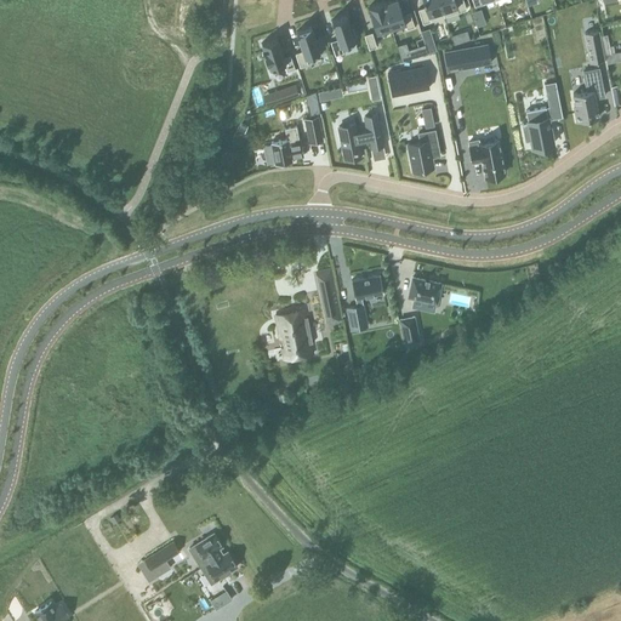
[(383,1),(382,1),(392,30),(406,26),(406,28),(415,26),(410,12),(403,15),(397,0),(391,0),(386,3),(386,0),(383,1)]
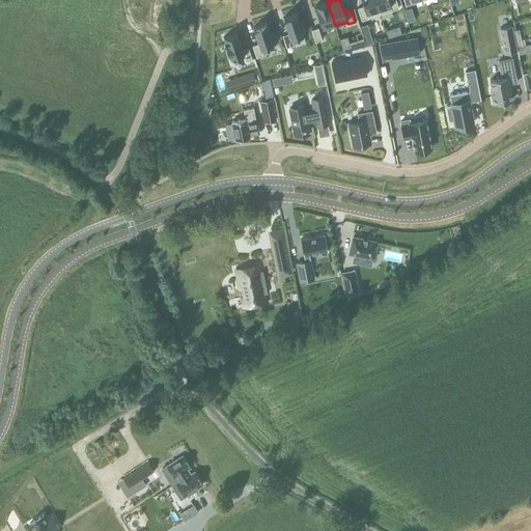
[(362,0),(364,5),(358,7),(362,20),(368,18),(367,16),(379,11),(380,14),(381,14),(375,0),(362,0)]
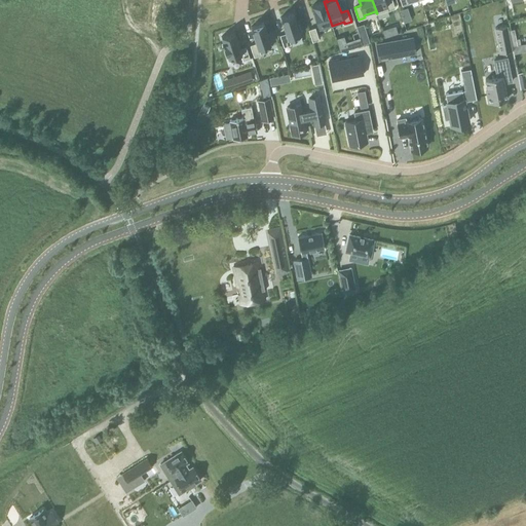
[(372,0),(377,13),(395,7),(391,0),(372,0)]
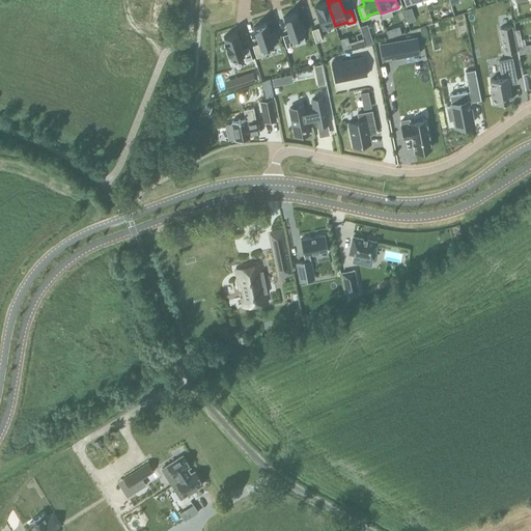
[(316,6),(315,6),(323,28),(334,24),(335,26),(327,1),(316,5),(316,6)]
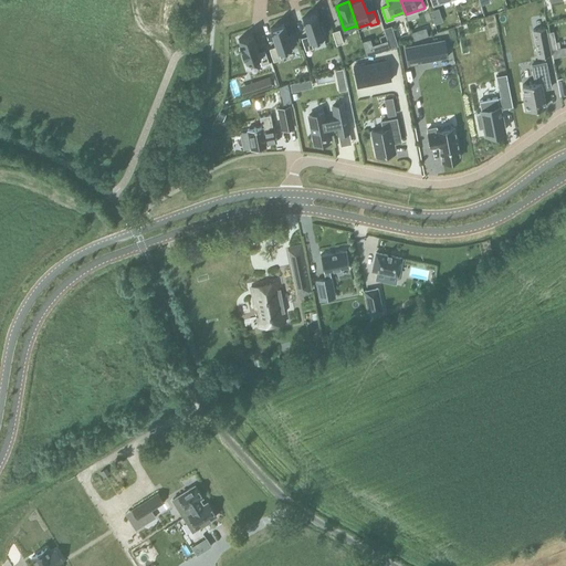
[(307,35),(301,38),(305,50),(313,48),(312,44),(324,40),(323,34),(324,34),(322,25),(320,25),(316,13),(302,18),(307,35)]
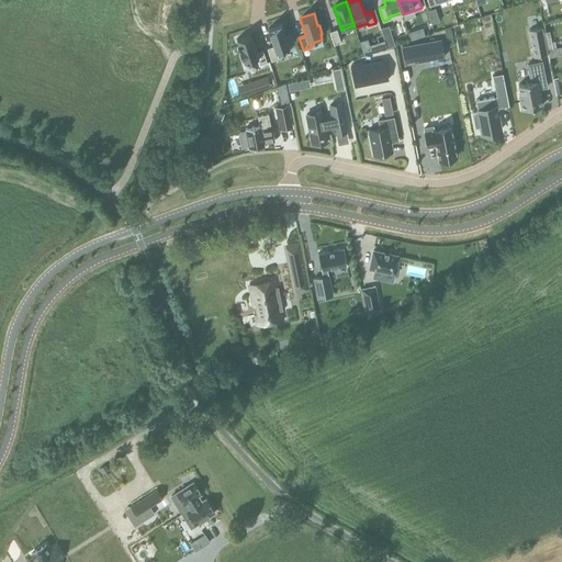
[(274,45),(268,47),(271,60),(279,58),(278,54),(290,49),(289,45),(290,44),(288,35),(285,36),(282,24),(268,29),(274,45)]
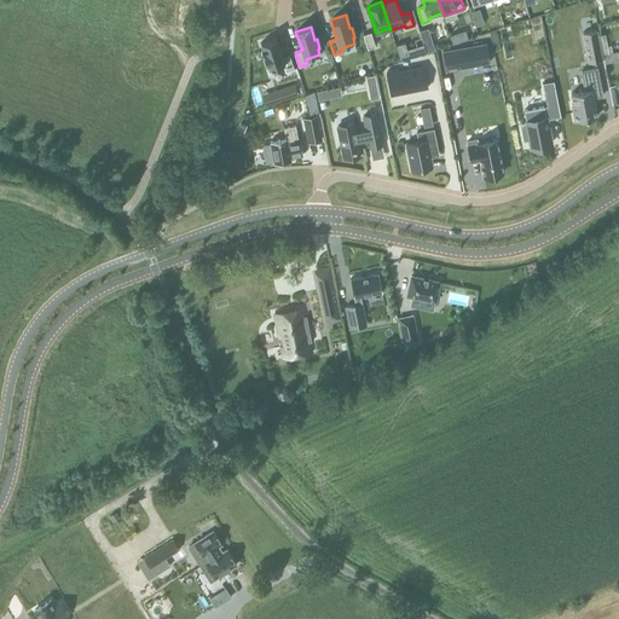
[(596,30),(584,33),(589,62),(601,59),(596,30)]
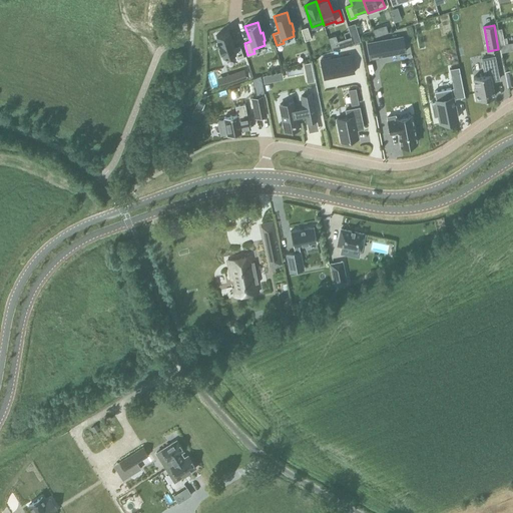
[(8,26),(0,26),(0,37),(9,36),(8,26)]
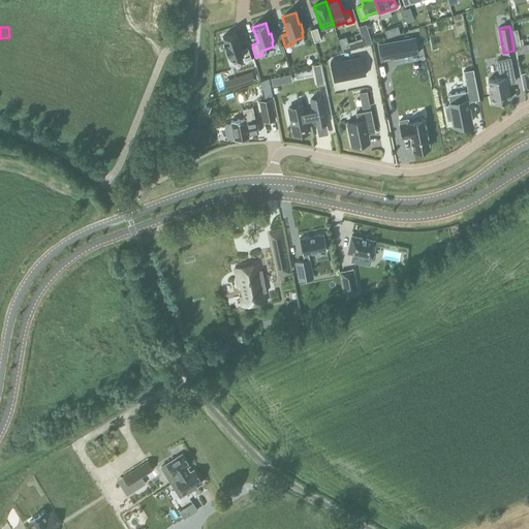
[(317,27),(311,29),(314,41),(321,39),(317,27)]
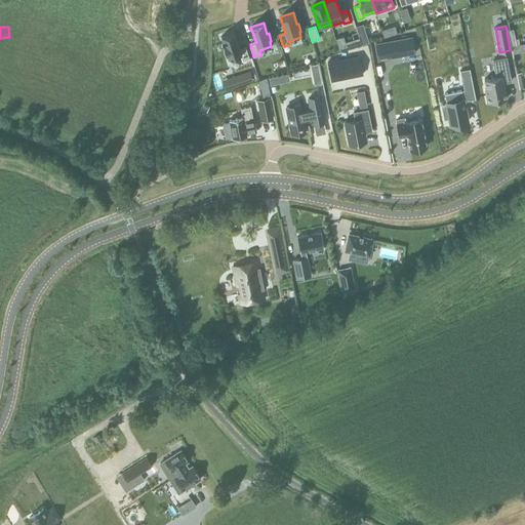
[(234,32),(221,36),(223,40),(221,41),(223,43),(227,55),(228,54),(230,61),(241,56),(242,59),(249,57),(245,46),(239,48),(234,32)]
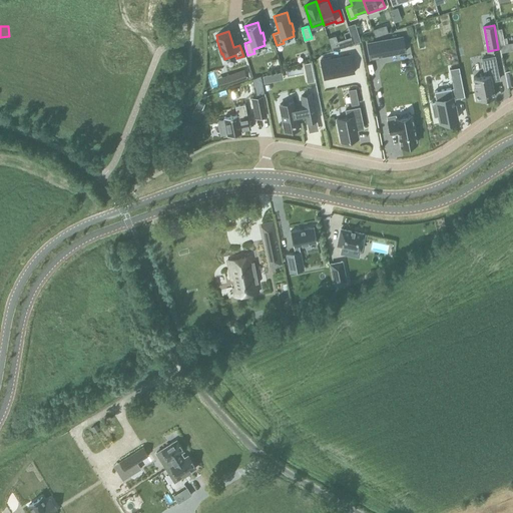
[(9,36),(0,37),(0,48),(2,48),(2,54),(14,53),(14,47),(9,47),(9,36)]
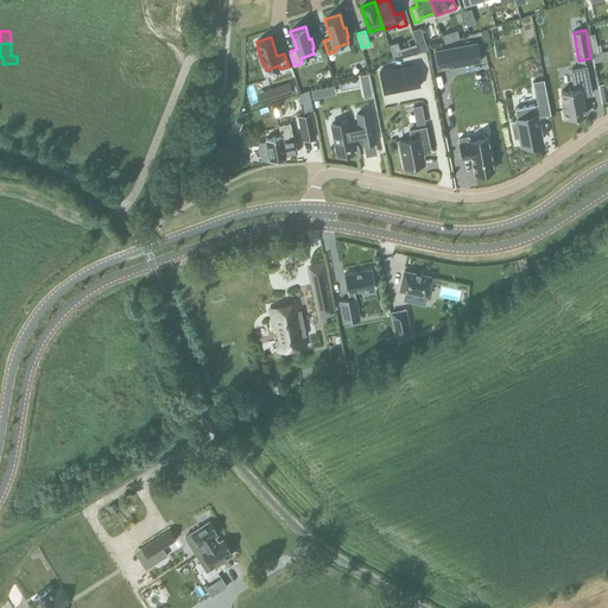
[(416,44),(398,50),(400,57),(419,51),(416,43),(416,44)]
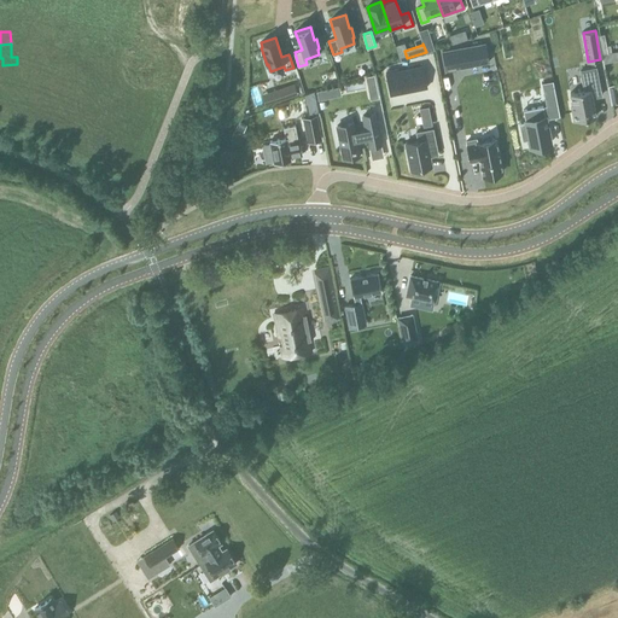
[(489,62),(485,44),(442,51),(445,70),(489,62)]
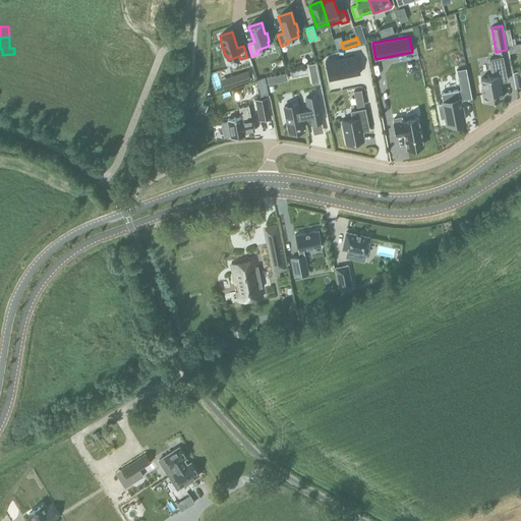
[(356,55),(326,61),(329,80),(360,73),(356,55)]
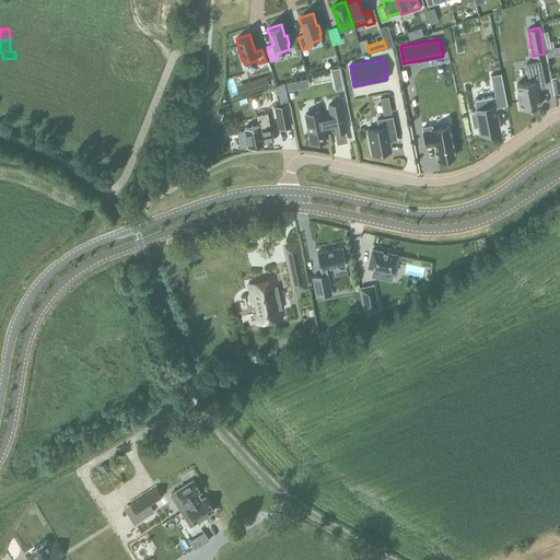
[(529,82),(516,84),(518,94),(517,94),(521,109),(539,105),(536,89),(545,86),(540,61),(526,63),(529,82)]
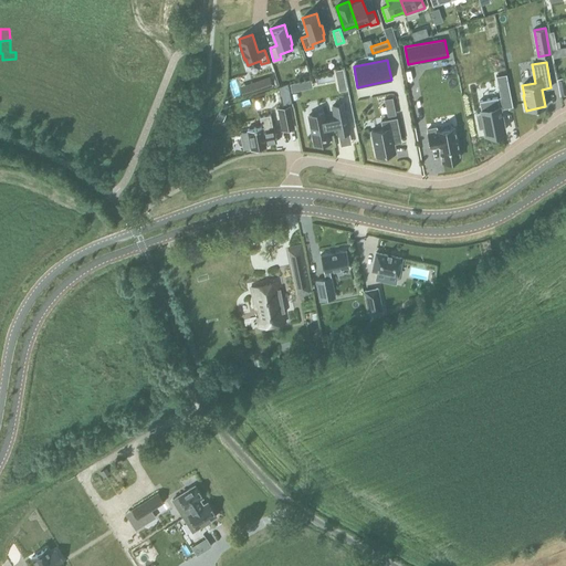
[(269,77),(252,83),(254,92),(272,85),(269,77)]
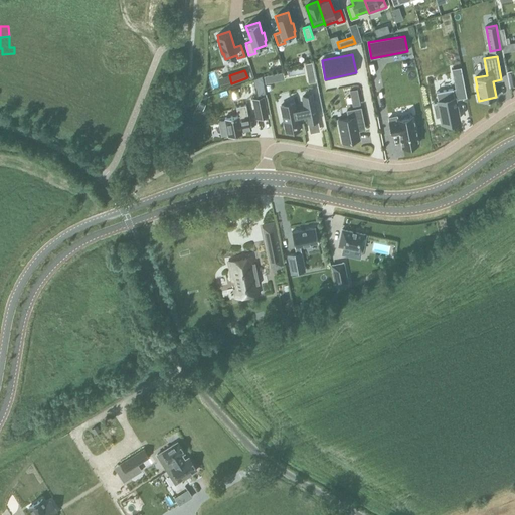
[(438,102),(433,103),(436,118),(441,117),(442,123),(459,119),(455,100),(467,97),(463,76),(454,78),(455,89),(436,92),(438,102)]
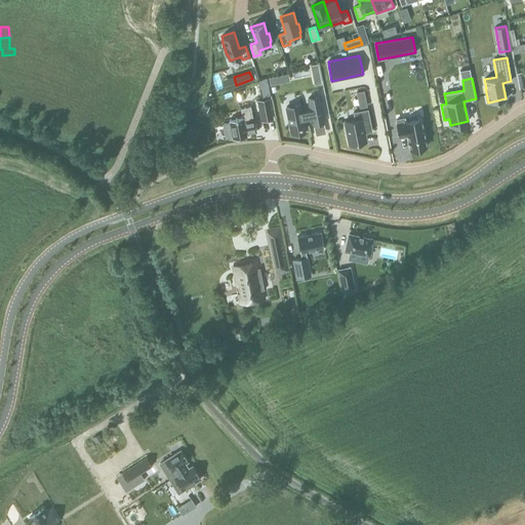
[(47,79),(40,95),(49,99),(56,82),(47,79)]
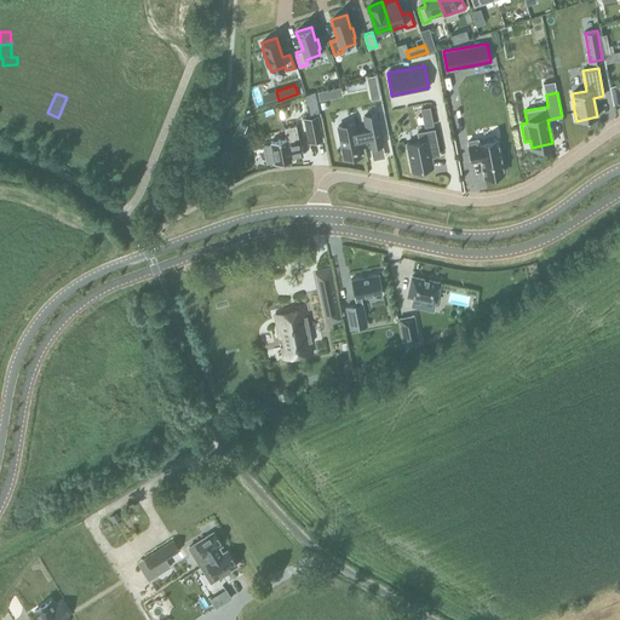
[(67,97),(58,118),(69,122),(76,102),(67,97)]
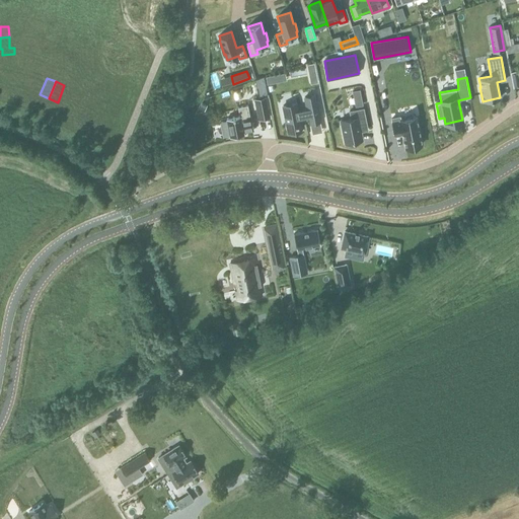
[(64,85),(58,102),(66,105),(73,89),(64,85)]
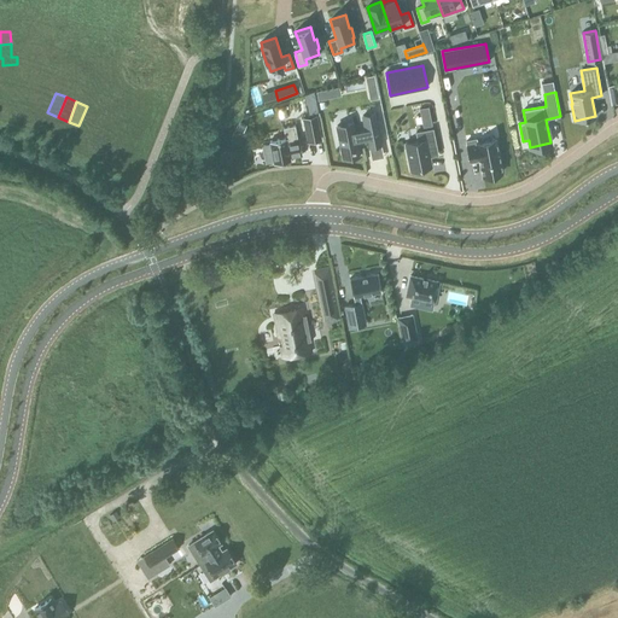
[(87,106),(79,126),(89,130),(98,110),(87,106)]
